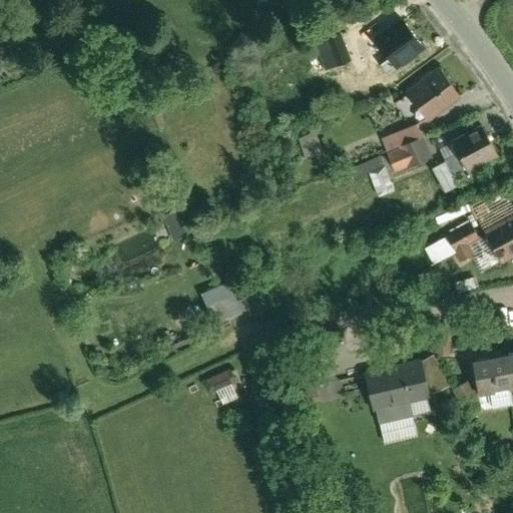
[(383,62),(387,69),(423,44),(405,18),(369,43),(372,47),(356,58),(367,73),(383,62)]
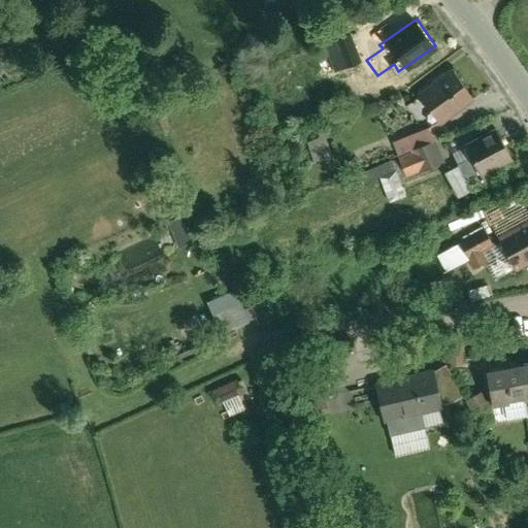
[(354,64),(337,24),(327,28),(333,43),(309,53),(320,78),(354,64)]
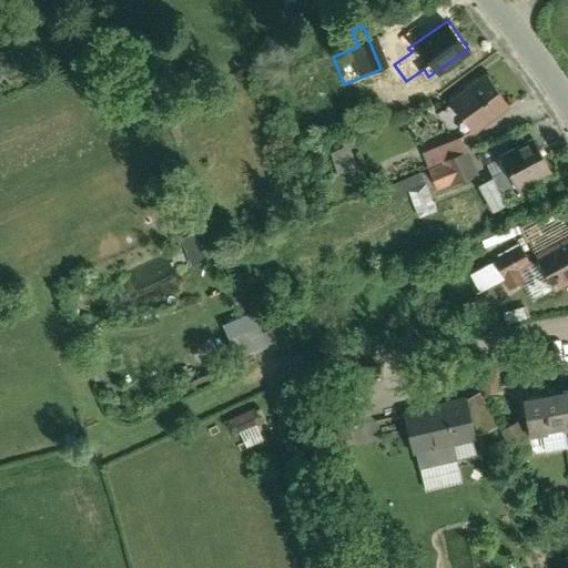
[(379,71),(366,78),(381,110),(394,103),(379,71)]
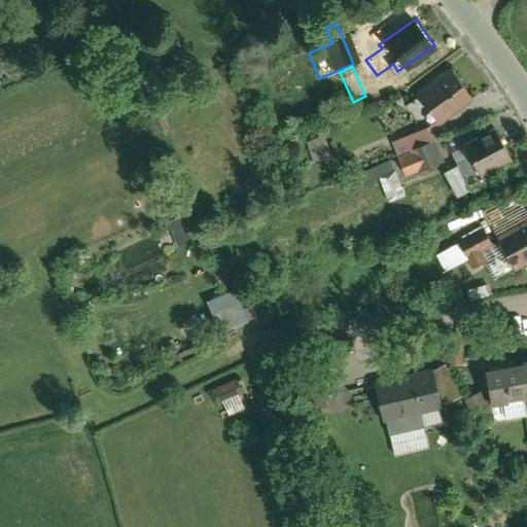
[(414,90),(434,123),(471,99),(450,66),(414,90)]
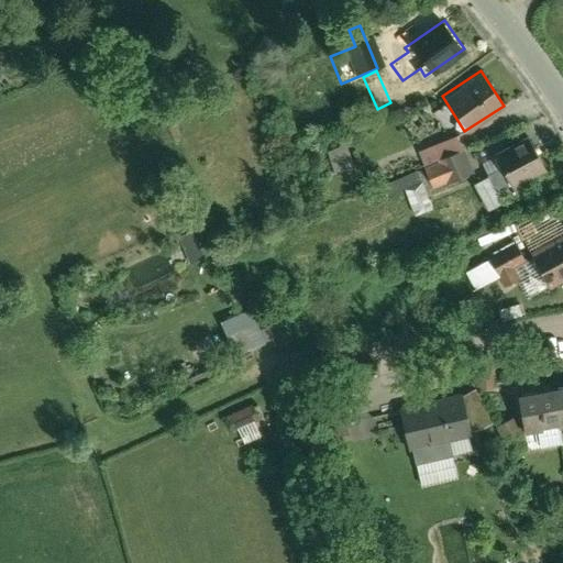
[(527,132),(493,148),(495,153),(511,187),(517,199),(537,189),(531,178),(545,170),(527,132)]
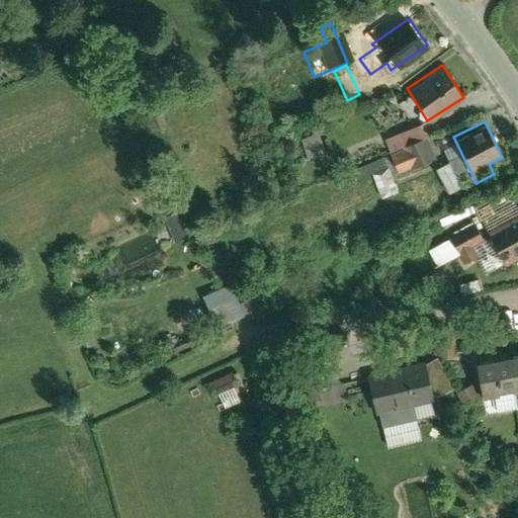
[(434,161),(418,124),(381,140),(398,177),(434,161)]
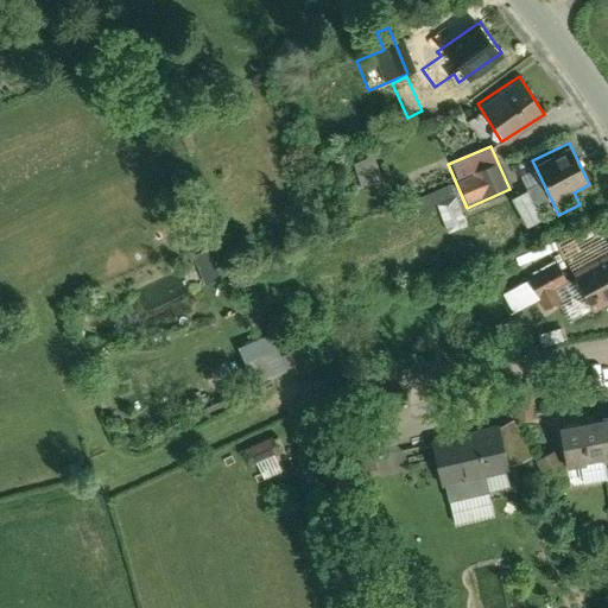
[(352,162),(361,183),(380,175),(371,153),(352,162)]
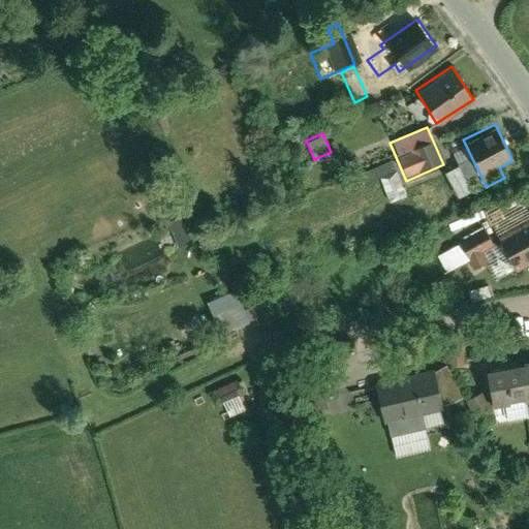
[(480,176),(465,144),(452,151),(458,165),(466,183),(480,176)]
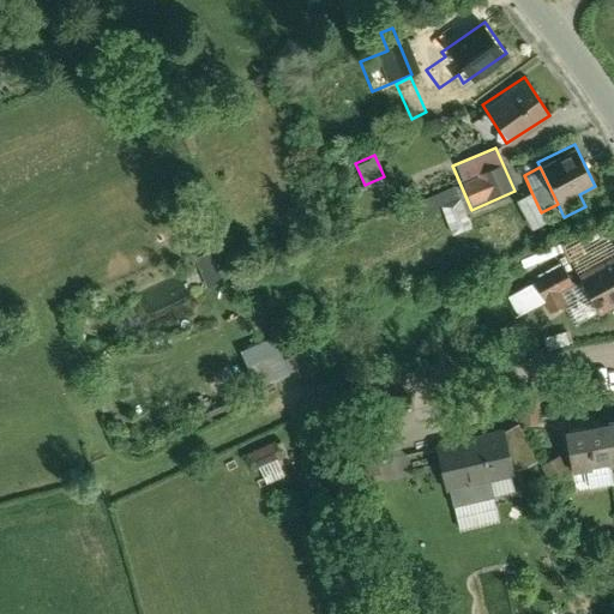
[(415,200),(408,185),(397,190),(403,205),(415,200)]
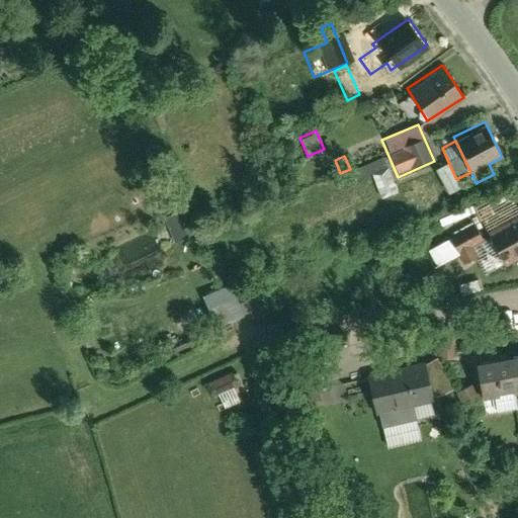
[(351,165),(354,178),(372,174),(378,197),(396,192),(385,157),(351,165)]
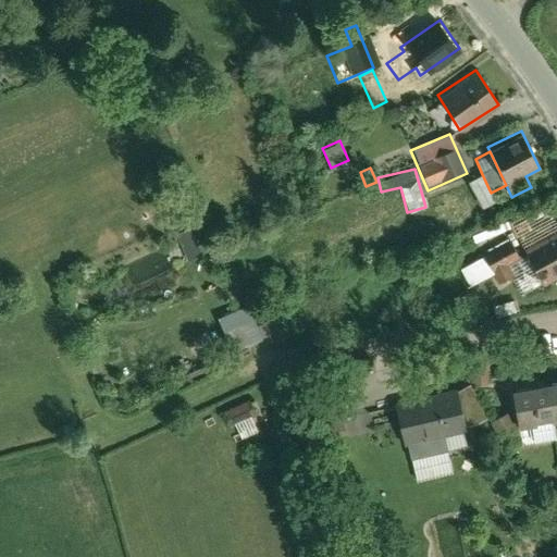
[(491,193),(482,174),(467,181),(482,211),(496,203),(491,193)]
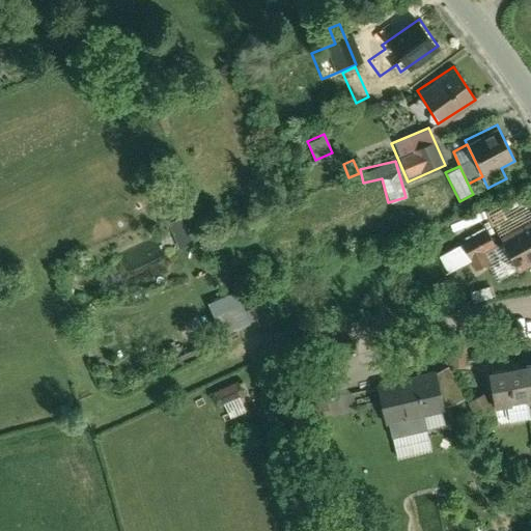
[(500,235),(530,219),(530,214),(522,196),(487,213),(500,235)]
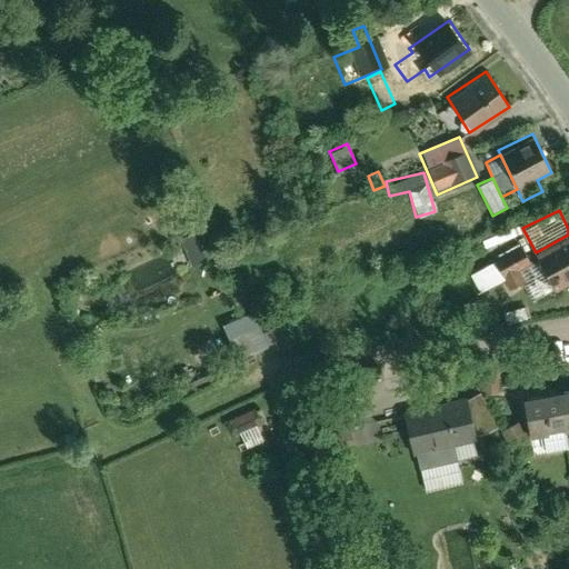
[(568,283),(568,235),(536,252),(533,253),(539,265),(552,292),(568,283)]
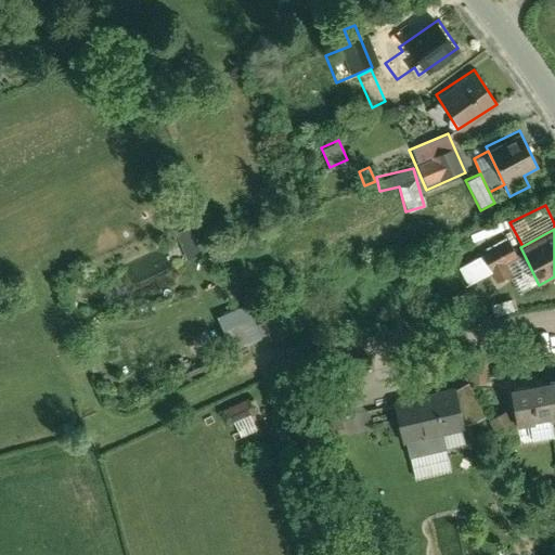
[(508,267),(526,258),(520,247),(515,249),(510,240),(480,254),(495,285),(513,276),(508,267)]
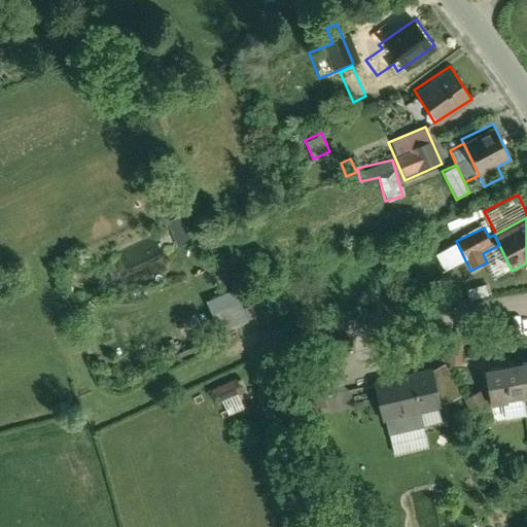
[(203,299),(216,330),(246,319),(233,286),(203,299)]
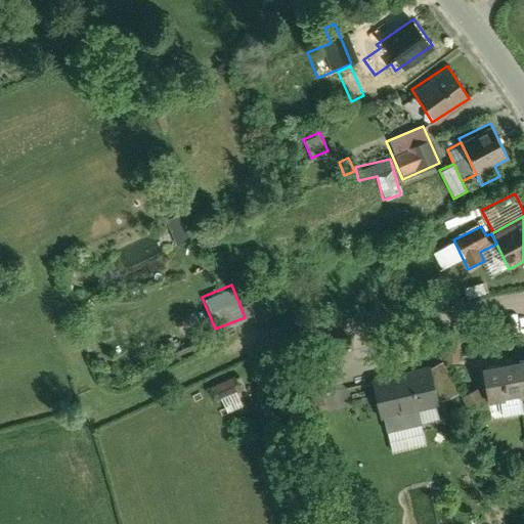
[(442,349),(444,363),(457,362),(456,348),(442,349)]
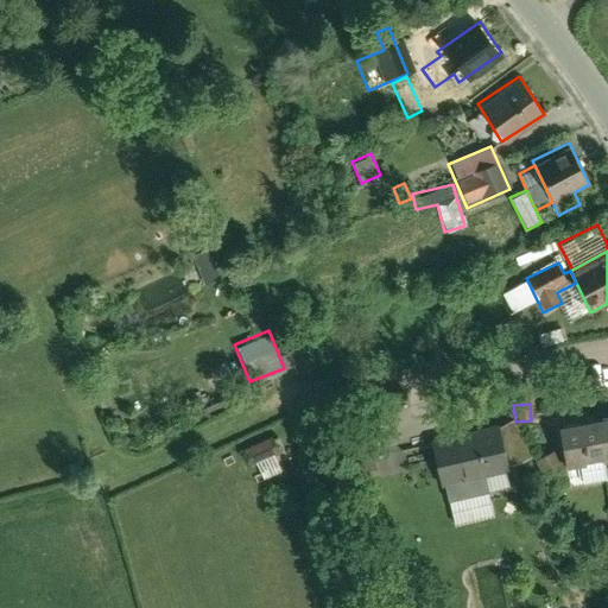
[(607,461),(607,411),(556,420),(564,469),(607,461)]
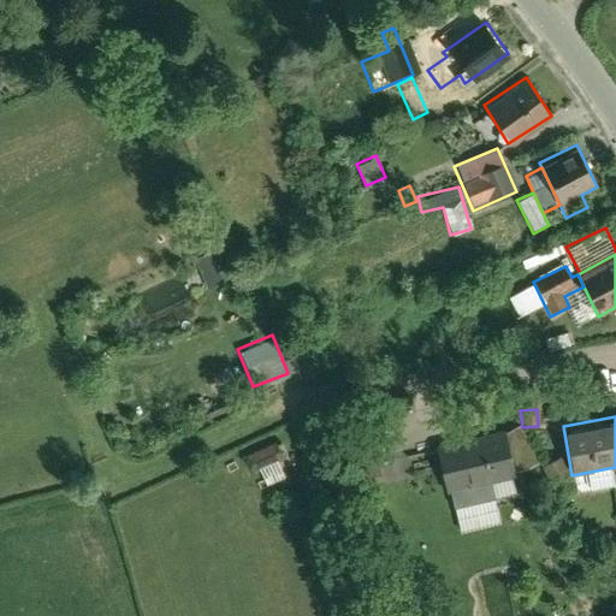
[(519,427),(503,438),(510,469),(528,469),(539,462),(519,427)]
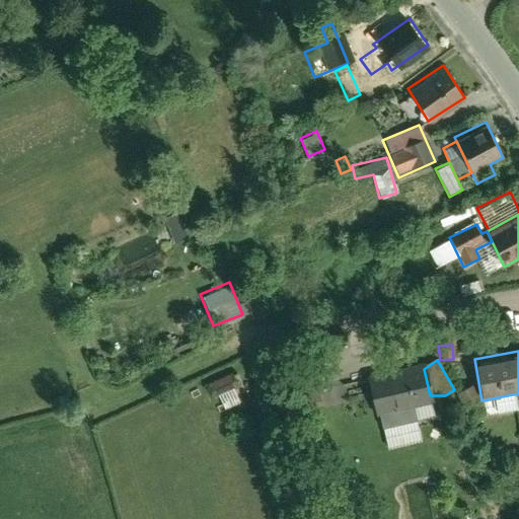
[(424,369),(423,363),(369,375),(381,428),(419,420),(416,406),(432,403),(430,395),(424,369)]
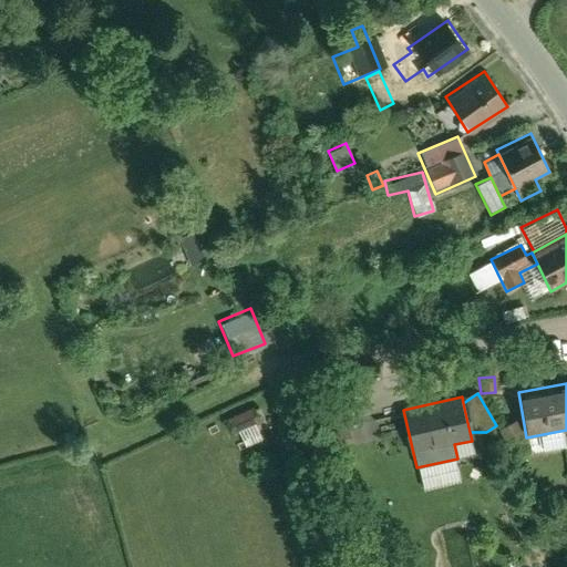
[(235,422),(240,441),(256,437),(250,418),(235,422)]
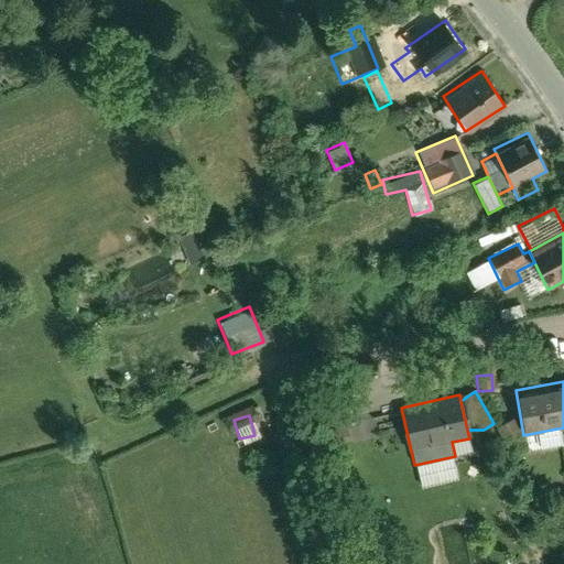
[(511,419),(498,425),(508,446),(521,440),(511,419)]
